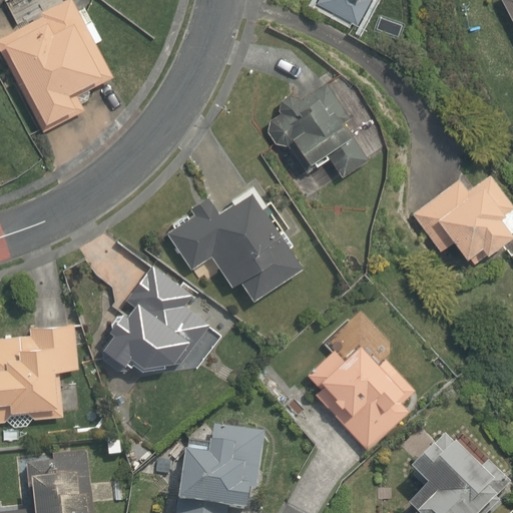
[(0,36),(0,48),(43,130),(84,109),(77,95),(113,76),(72,0),(61,0),(40,11),(42,15),(0,36)]
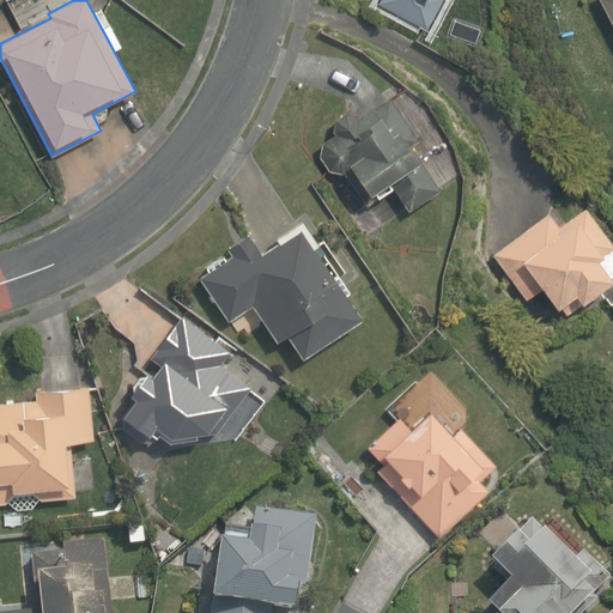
[(428,29),(442,0),(383,0),(382,6),(428,29)]
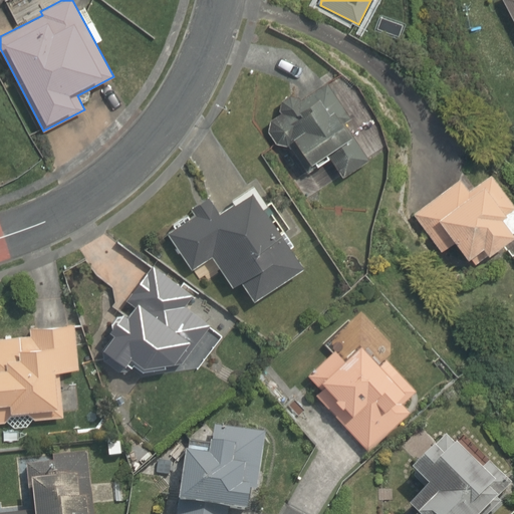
[(513,0),(505,0),(513,19),(513,0)]
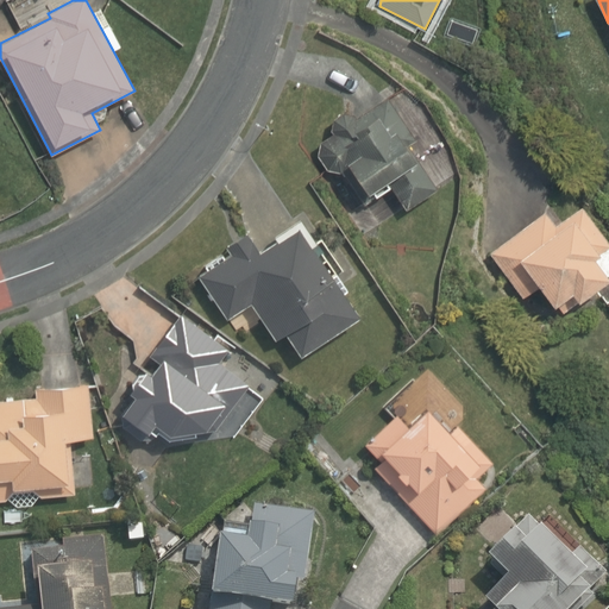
[(387,188),(405,212),(434,190),(405,148),(414,142),(384,98),(355,119),(352,115),(340,114),(331,120),(330,132),(331,135),(318,143),(315,156),(326,171),(337,174),(340,174),(362,205),(387,188)]
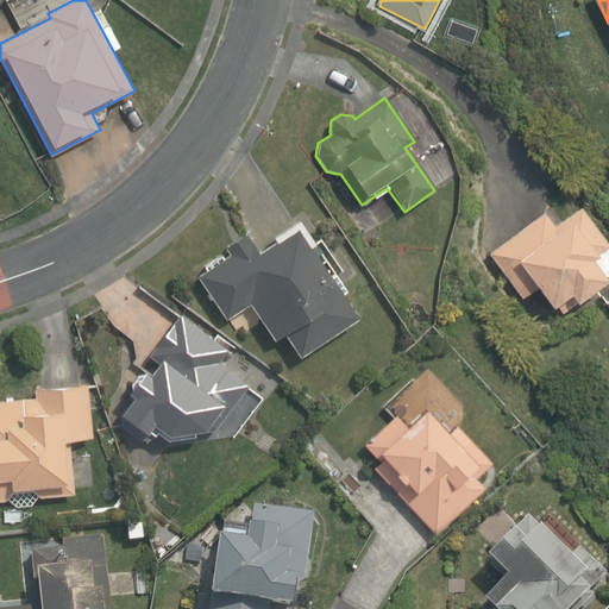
[(518,253),(544,290),(560,315),(583,300),(595,318),(608,308),(608,224),(592,201),(565,220),(518,253)]
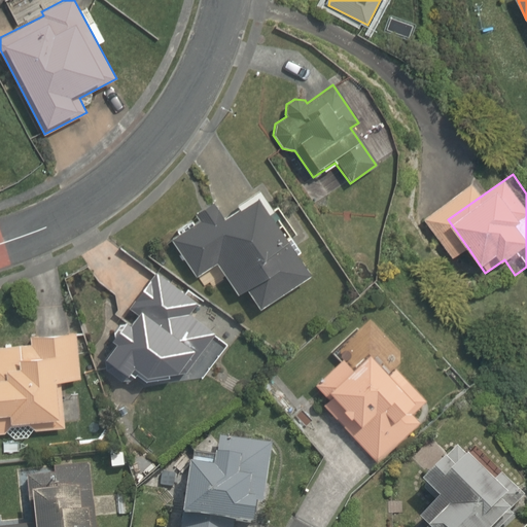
[(448,219),(489,190),(480,178),(427,215),(458,259),(470,251),(448,219)]
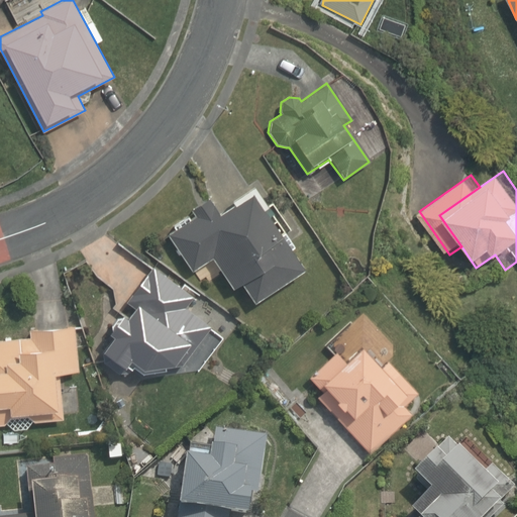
[(239,283),(252,302),(300,272),(249,192),(217,213),(207,199),(189,210),(194,218),(168,235),(191,272),(211,259),(230,289),(239,283)]
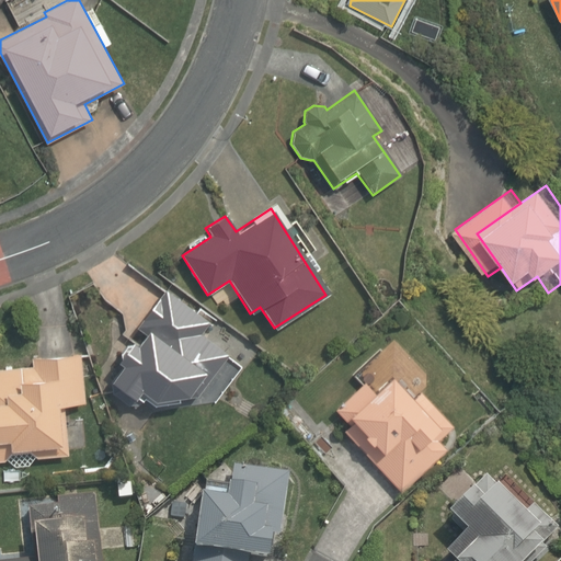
[(142,388),(156,399),(180,396),(181,398),(198,396),(229,353),(201,332),(209,320),(165,288),(137,327),(146,333),(139,343),(134,340),(118,359),(124,363),(112,379),(136,398),(142,388)]
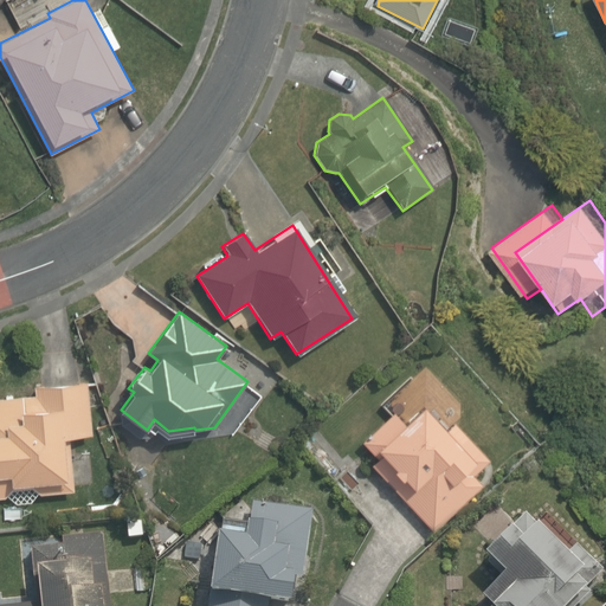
[(0,496),(73,492),(70,437),(89,436),(86,385),(32,388),(33,400),(0,401),(0,496)]
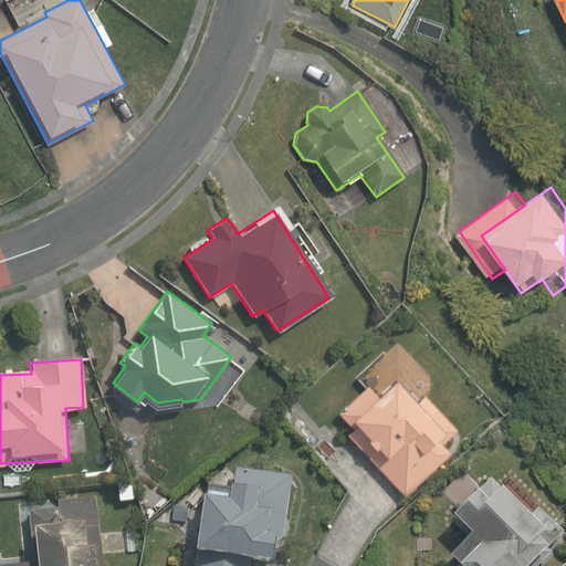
[(357,427),(352,432),(411,495),(459,451),(450,441),(464,428),(415,374),(392,395),(376,377),(342,410),(357,427)]
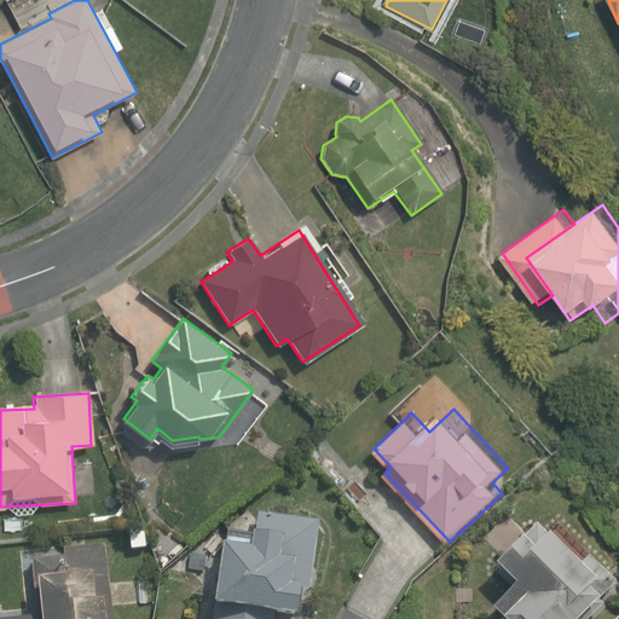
[(212,618),(275,618),(276,614),(296,618),(300,590),(308,591),(319,522),(259,514),(253,550),(224,545),(215,605),(214,614),(212,618)]
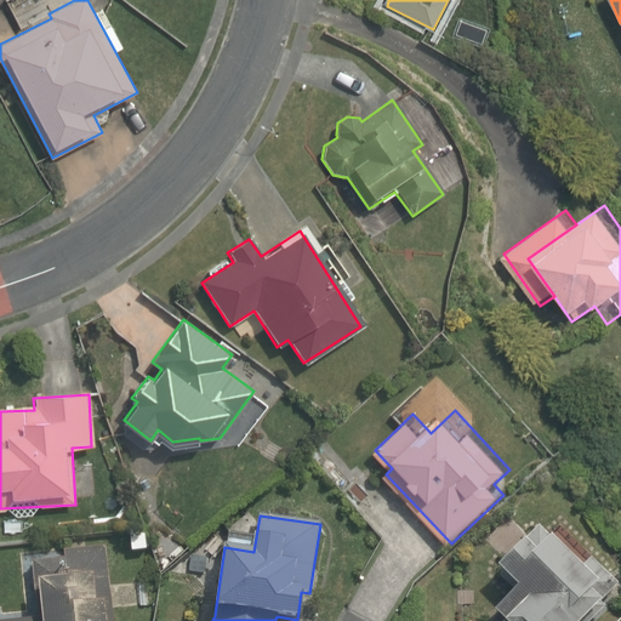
[(570,546),(556,531),(513,573),(535,594),(507,620),(604,620),(620,605),(620,571),(613,563),(605,571),(575,541),(570,546)]
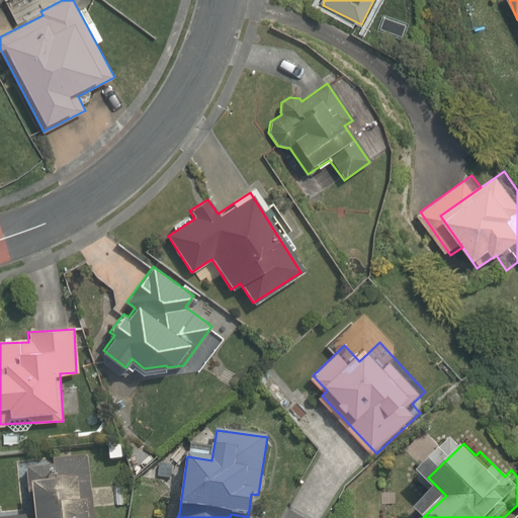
[(109,460),(122,459),(120,444),(107,445),(109,460)]
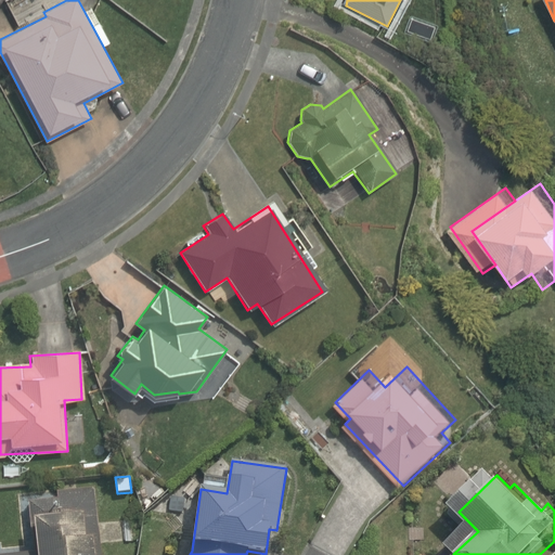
[(20,554),(98,554),(91,490),(55,494),(56,502),(26,505),(31,554),(20,554)]
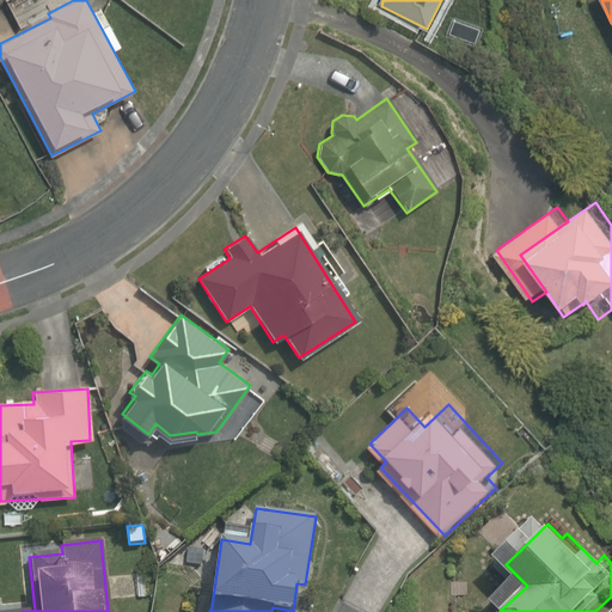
All buildings are outlined.
